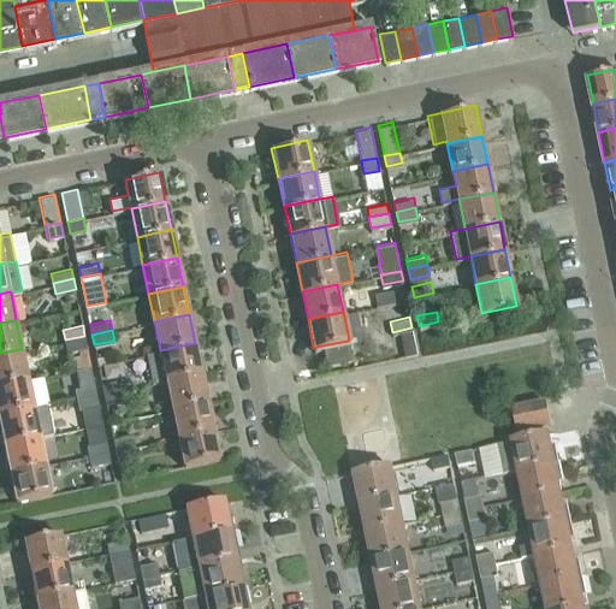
[(90,364),(84,336),(65,340),(67,350),(78,348),(82,366),(90,365),(90,364)]
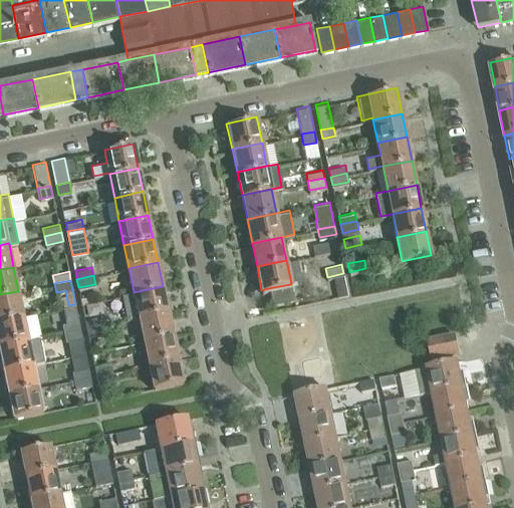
[(293,298),(290,284),(268,288),(271,302),(293,298)]
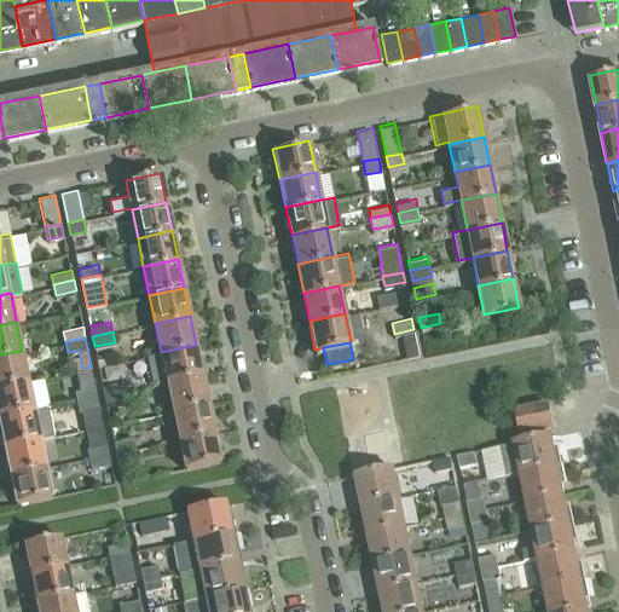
[(202,374),(196,345),(161,352),(161,351),(148,354),(154,384),(167,380),(202,374)]
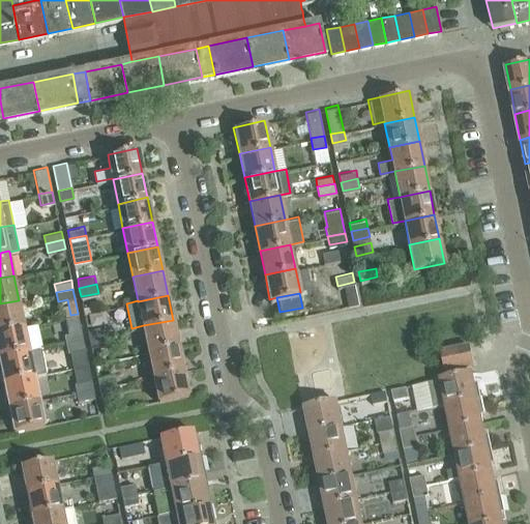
[(0,328),(24,324),(19,300),(0,303),(0,328)]
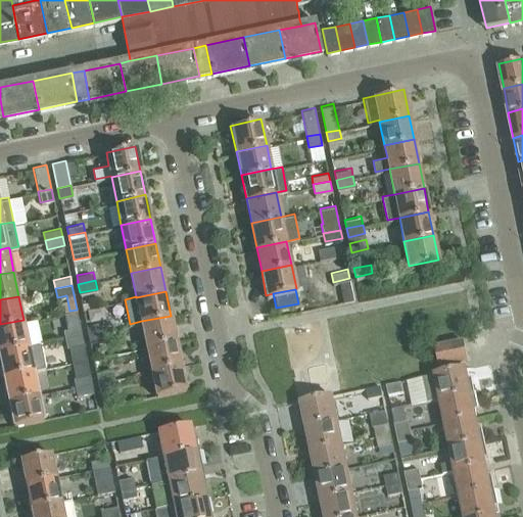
[(82,333),(80,324),(77,310),(69,311),(65,312),(68,327),(63,328),(65,336),(82,333)]
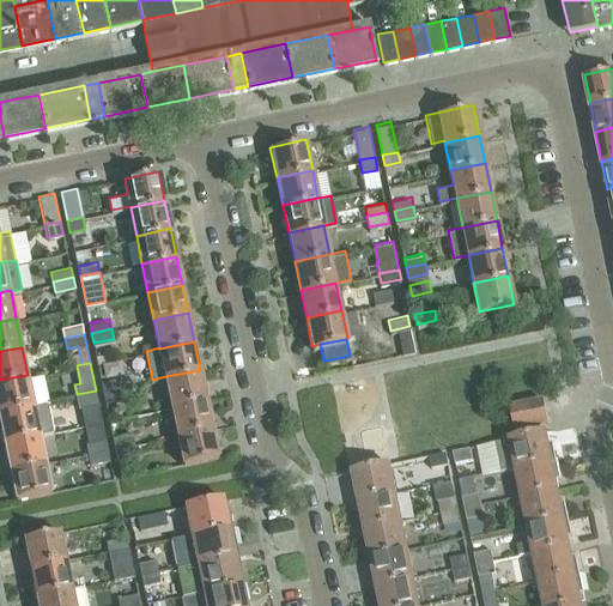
[(206,398),(200,370),(165,376),(171,405),(206,398)]
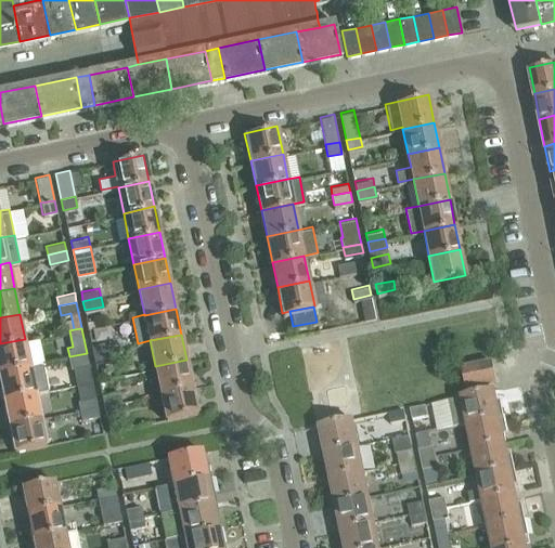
[(0,370),(30,365),(25,339),(0,343),(0,370)]
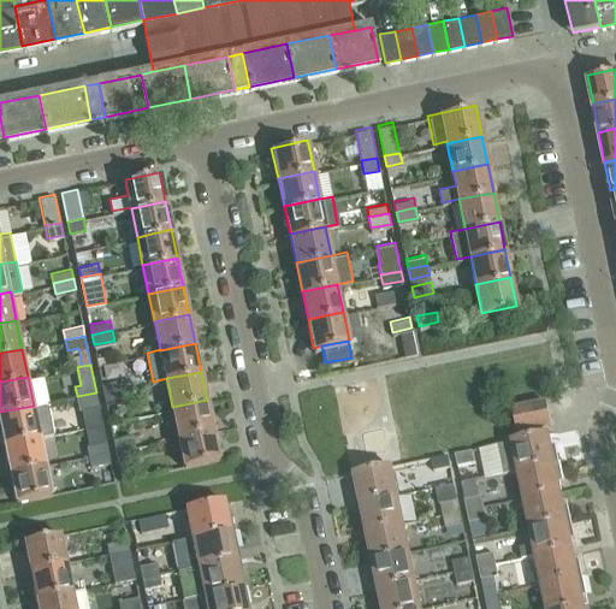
[(122,377),(102,380),(104,391),(124,386),(122,377)]
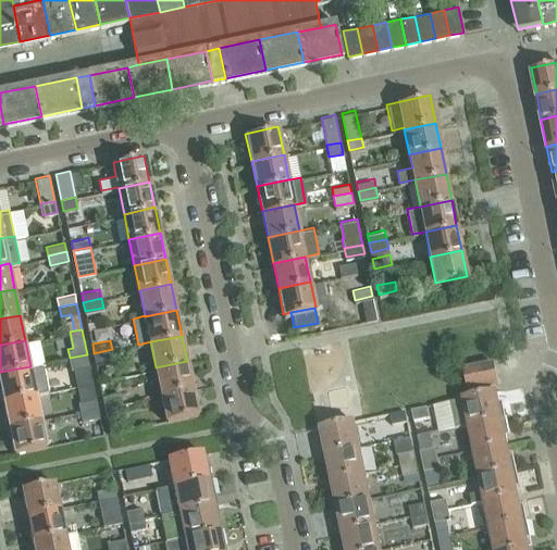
[(113,359),(112,349),(94,353),(96,362),(113,359)]
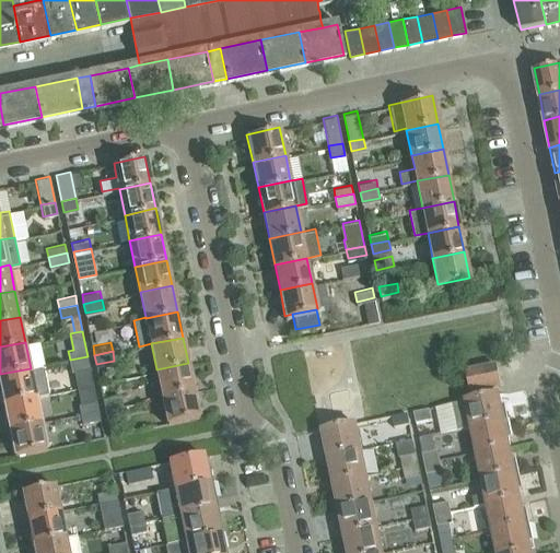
[(90,366),(88,356),(70,360),(72,369),(90,366)]
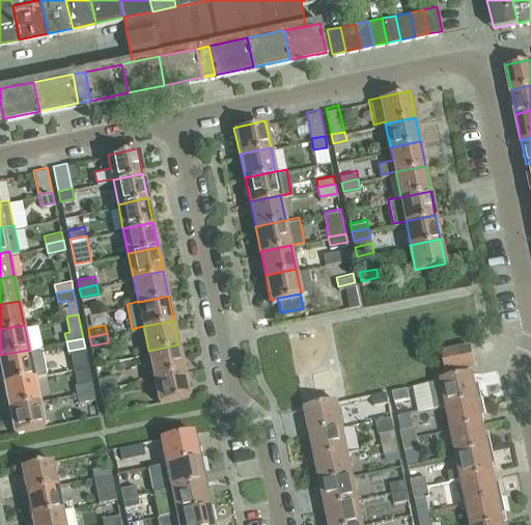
[(475,363),(470,342),(470,341),(441,348),(445,369),(475,363)]
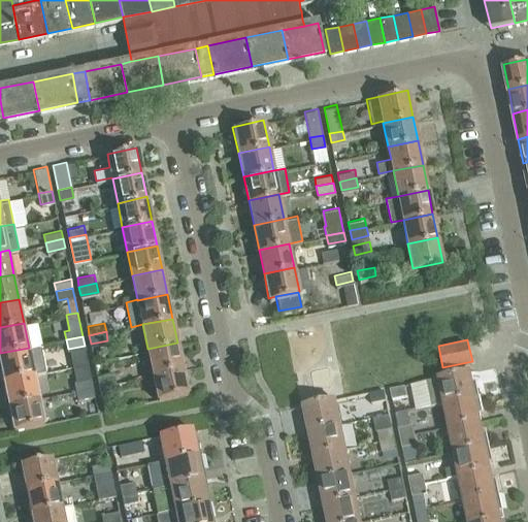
[(183,367),(177,343),(147,349),(153,373),(183,367)]
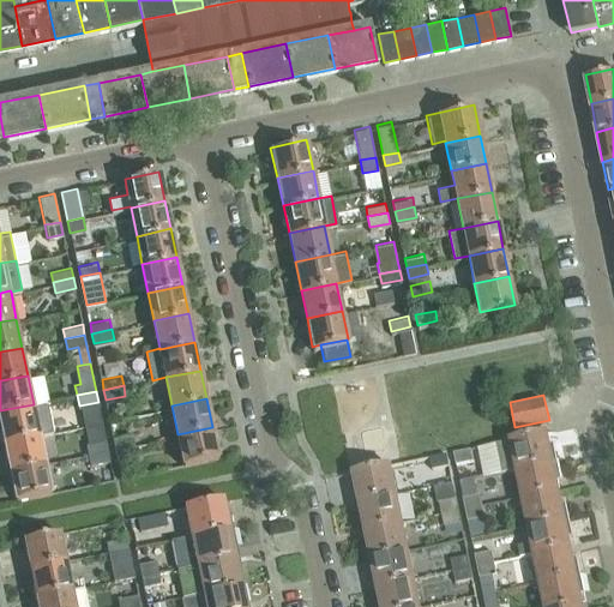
[(47,402),(34,404),(0,410),(0,416),(5,439),(40,432),(53,430),(47,402)]
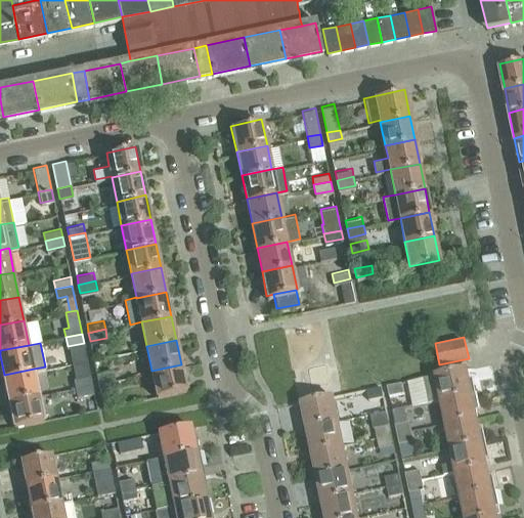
[(186,389),(181,364),(151,371),(157,395),(186,389)]
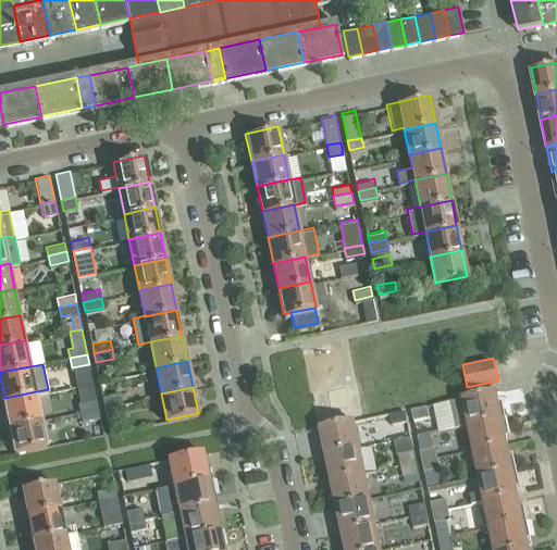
[(498,397),(496,388),(450,398),(456,423),(467,421),(506,413),(502,397),(498,397)]
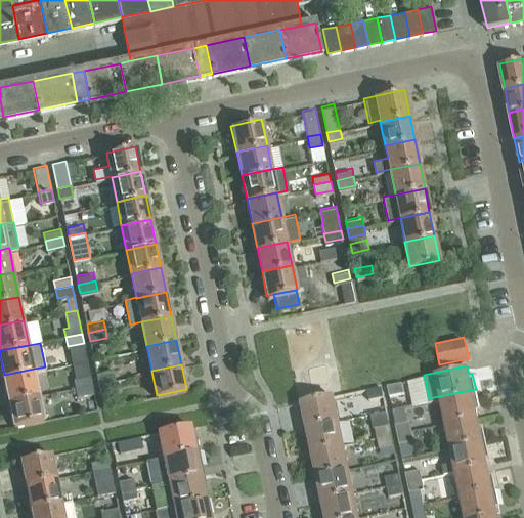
[(39,393),(34,369),(4,375),(9,399),(39,393)]
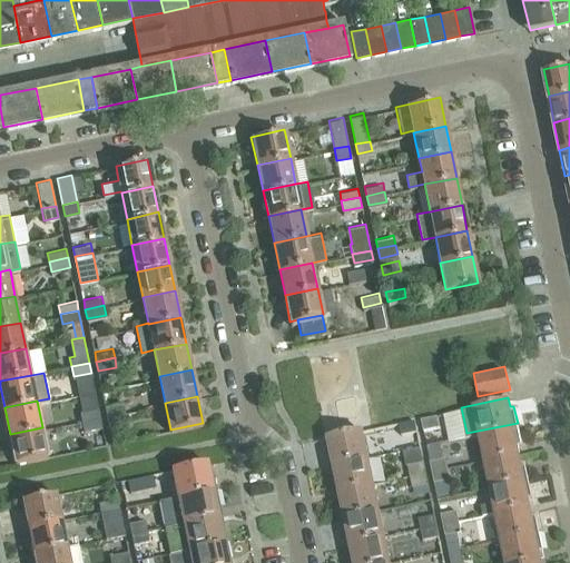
[(124,401),(105,405),(107,414),(125,411),(124,401)]
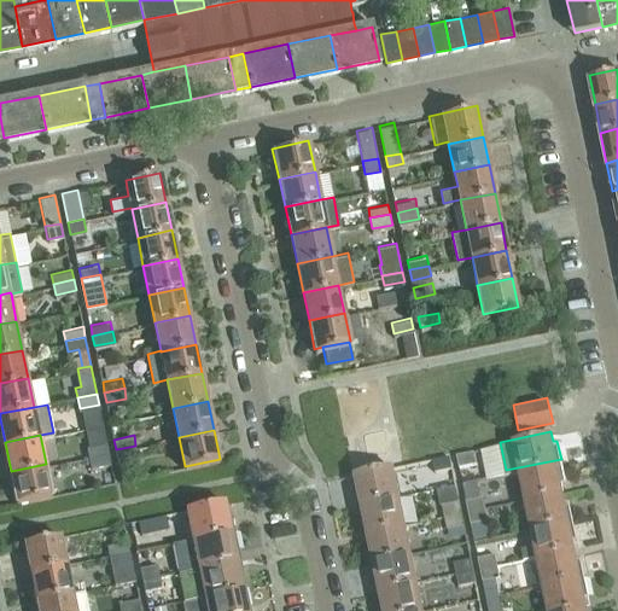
[(109,451),(106,441),(87,444),(88,455),(109,451)]
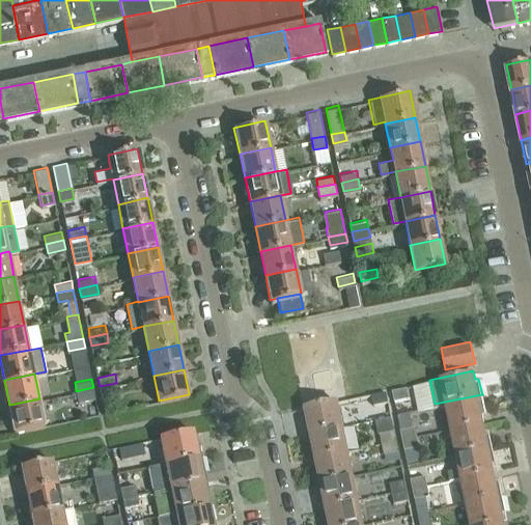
[(118,391),(116,383),(100,386),(102,395),(118,391)]
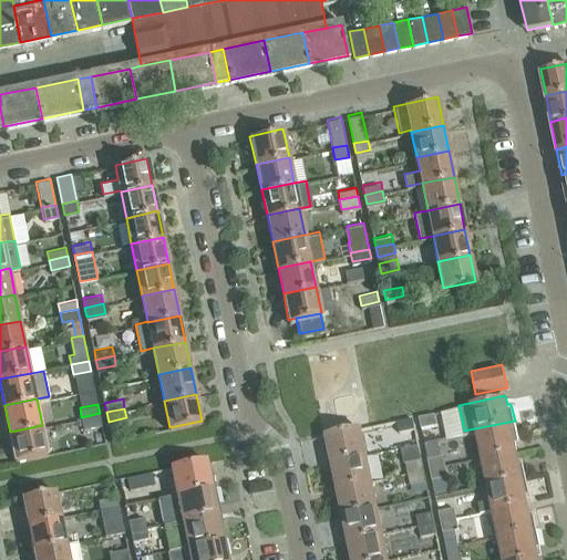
[(435,410),(419,413),(421,424),(437,421),(435,410)]
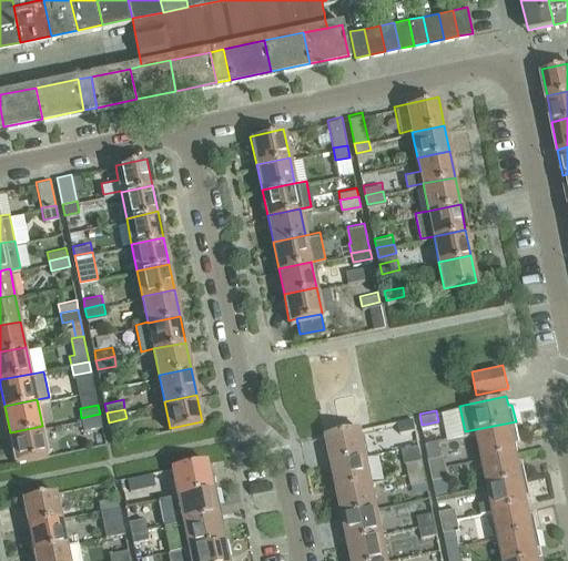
[(102,424),(100,414),(81,418),(83,427),(102,424)]
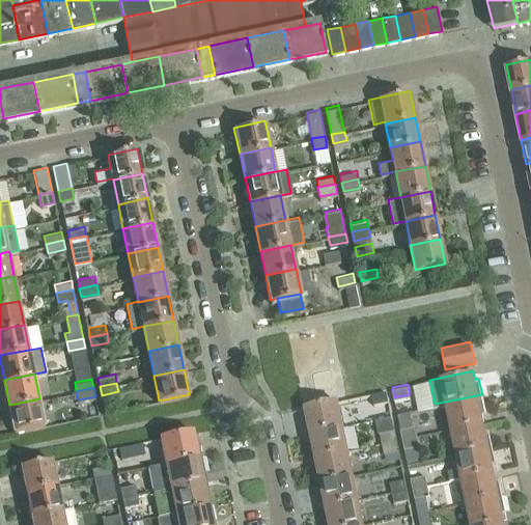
[(388,398),(386,388),(371,391),(374,402),(388,398)]
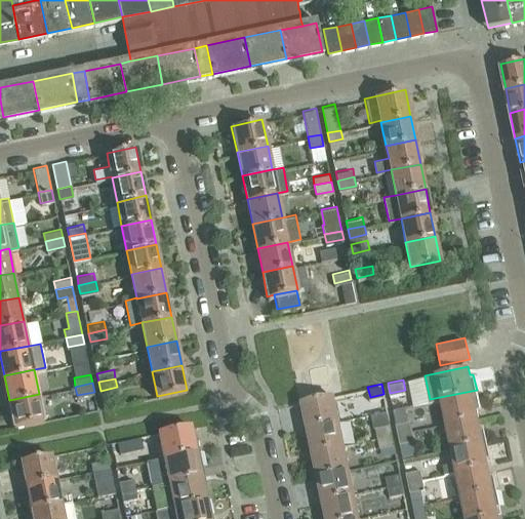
[(480,406),(477,390),(440,397),(445,421),(478,414),(476,407),(480,406)]
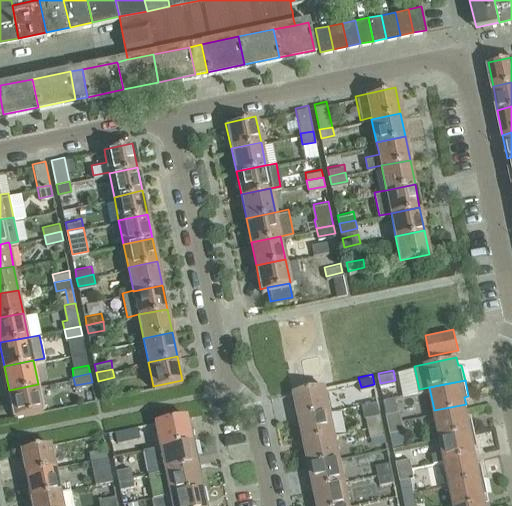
[(43,408),(38,384),(9,390),(14,414),(43,408)]
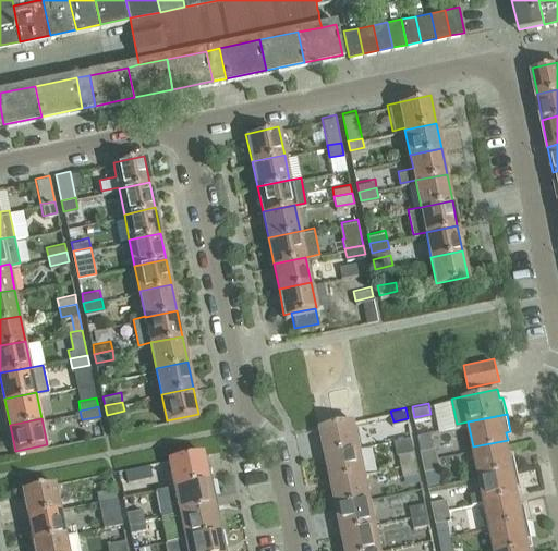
[(360,444),(354,418),(319,426),(322,435),(318,436),(322,452),(360,444)]
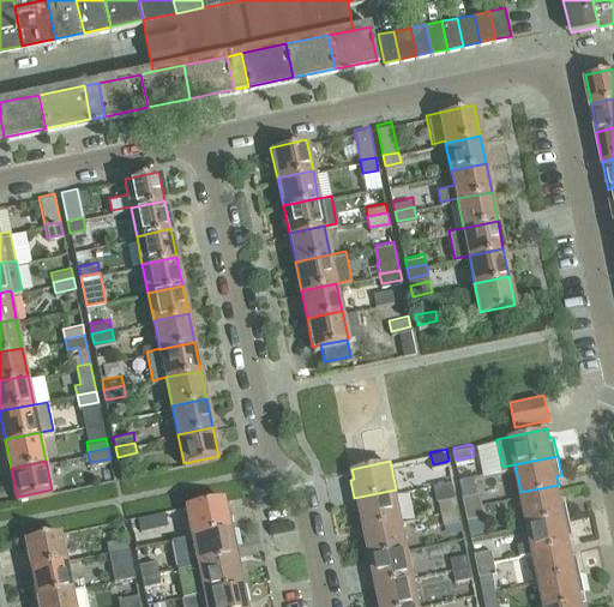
[(561,494),(559,485),(521,492),(527,521),(569,512),(565,493),(561,494)]
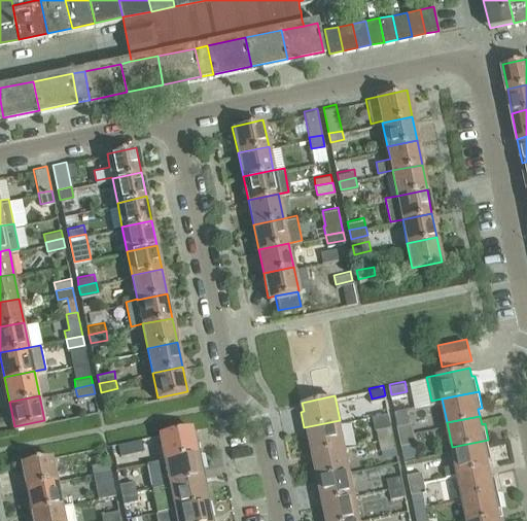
[(345,444),(340,420),(304,427),(307,444),(311,443),(312,451),(345,444)]
